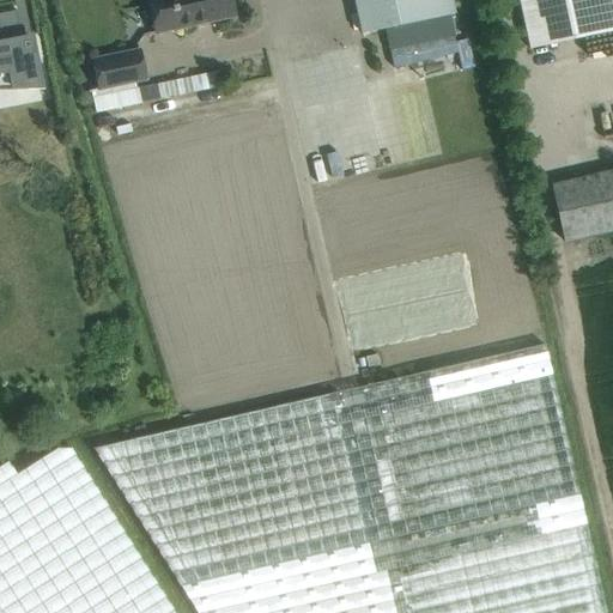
[(147,0),(155,34),(235,16),(230,0),(147,0)]
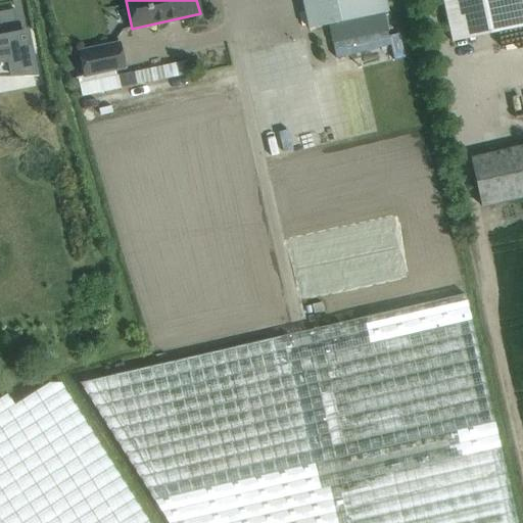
[(385,0),(301,0),(307,29),(387,11),(385,0)]
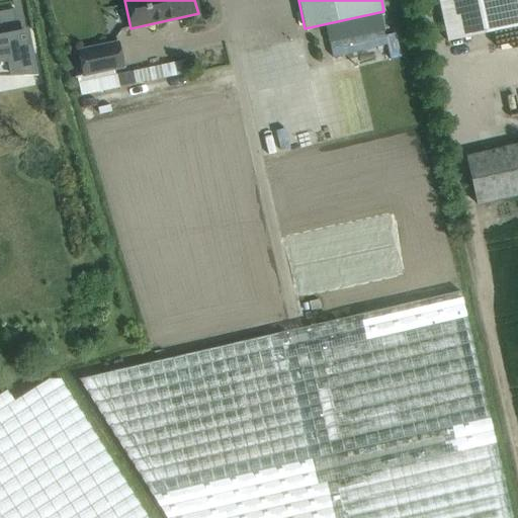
[(517,0),(440,0),(444,19),(445,19),(449,39),(517,24),(517,0)]
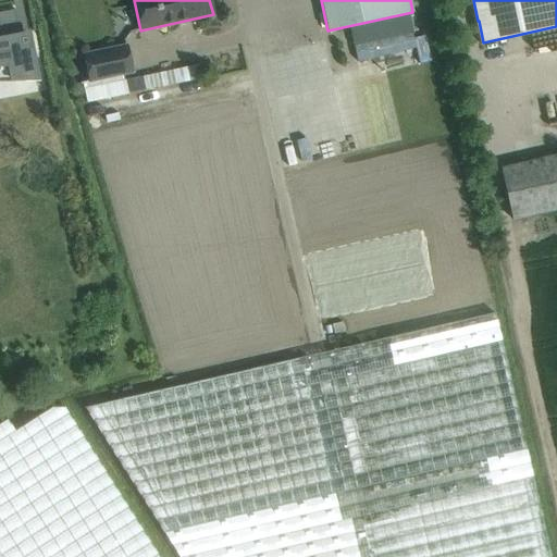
[(0,63),(8,63),(11,81),(11,83),(40,82),(38,72),(32,37),(31,32),(20,34),(15,10),(0,12),(0,63)]
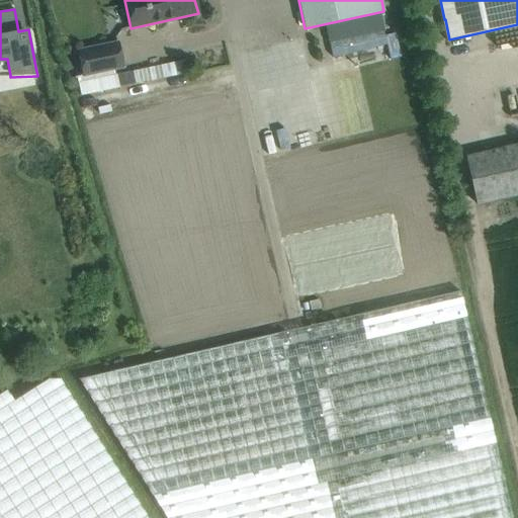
[(78,52),(83,75),(83,76),(122,67),(117,44),(78,52)]
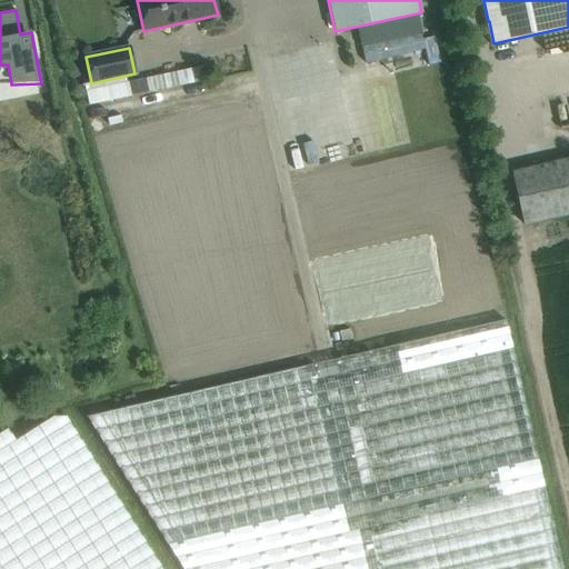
[(521,225),(568,213),(568,158),(509,172),(521,225)]
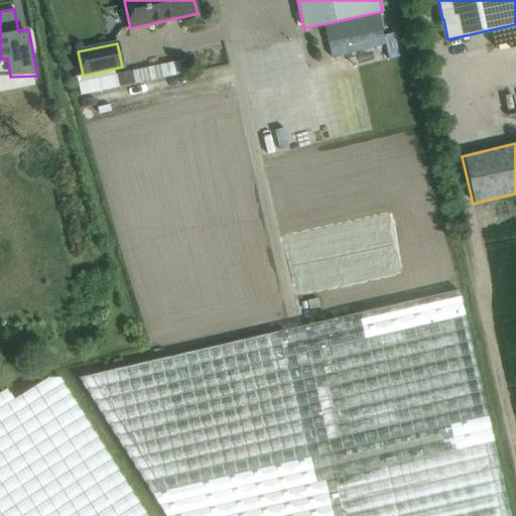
[(509,515),(459,291),(80,379),(166,515),(509,515)]
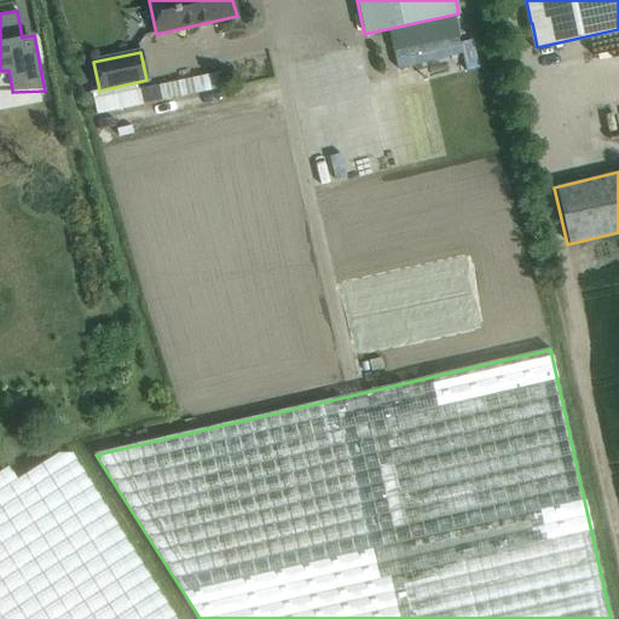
[(0,618),(178,618),(73,453),(58,452),(17,479),(9,466),(0,469),(0,618)]
